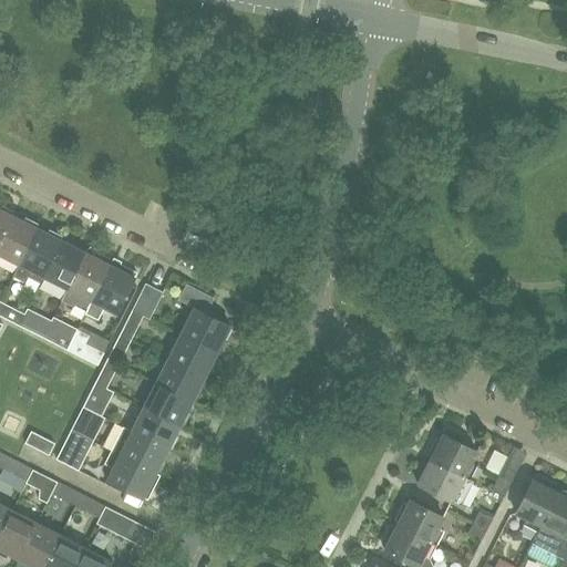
[(0,238),(12,215),(0,207),(0,238)]
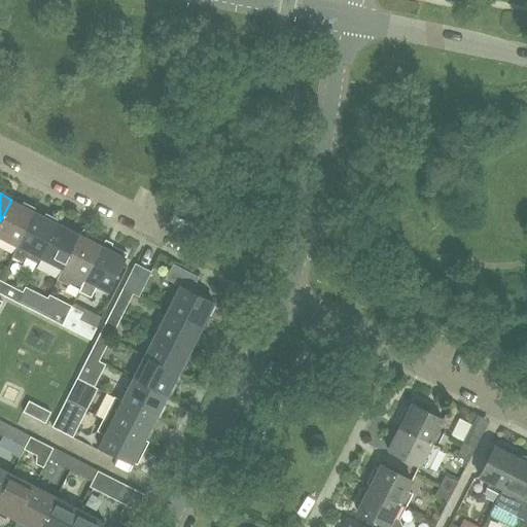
[(0,236),(16,245),(34,210),(11,200),(0,221),(0,236)]
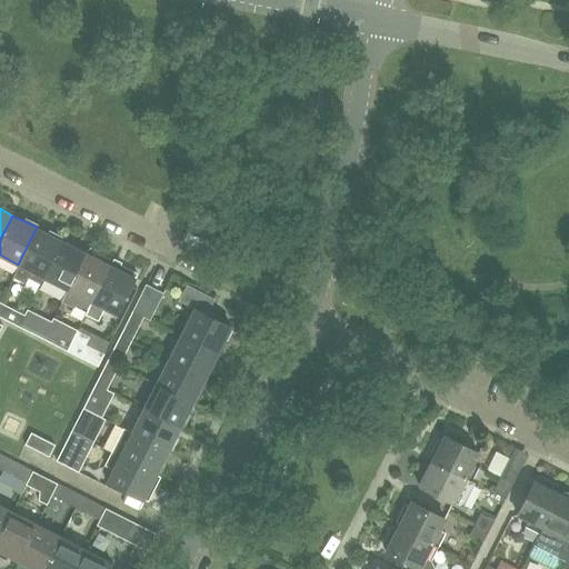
[(42,277),(61,239),(37,227),(18,265),(19,266),(13,278),(26,283),(28,278),(40,285),(43,278),(42,277)]
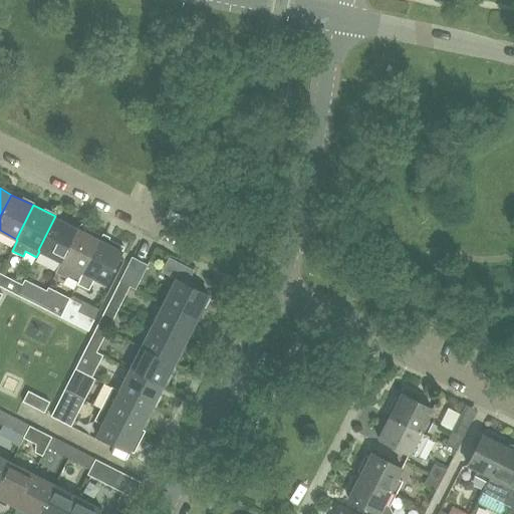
[(59,261),(76,227),(55,216),(38,250),(39,251),(59,261)]
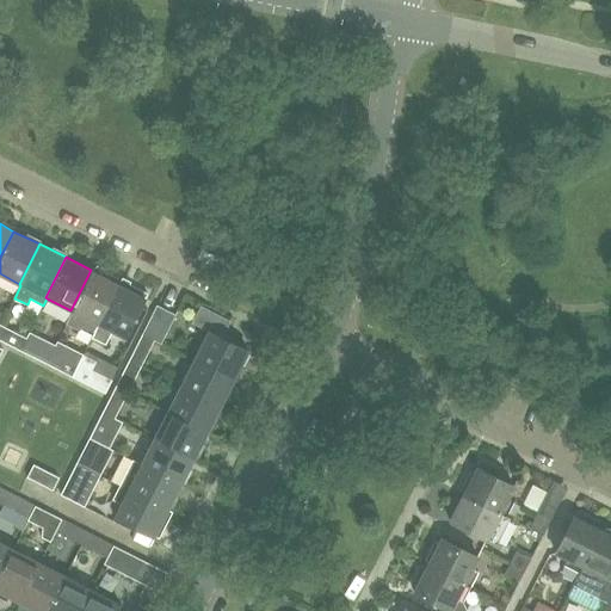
[(93,332),(119,278),(94,265),(92,271),(91,270),(71,310),(85,318),(81,326),(93,332)]
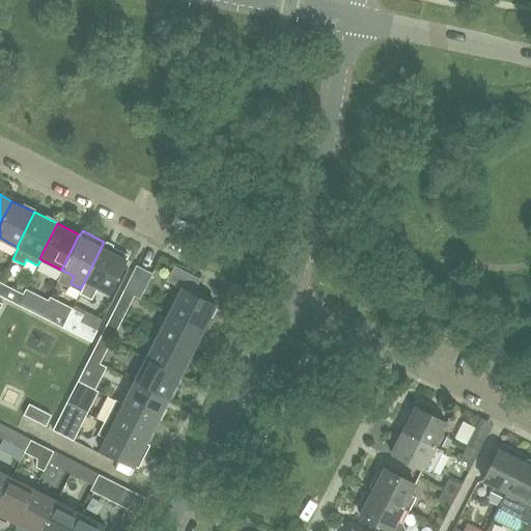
[(108,292),(128,254),(104,242),(81,288),(82,288),(80,294),(91,300),(98,287),(108,292)]
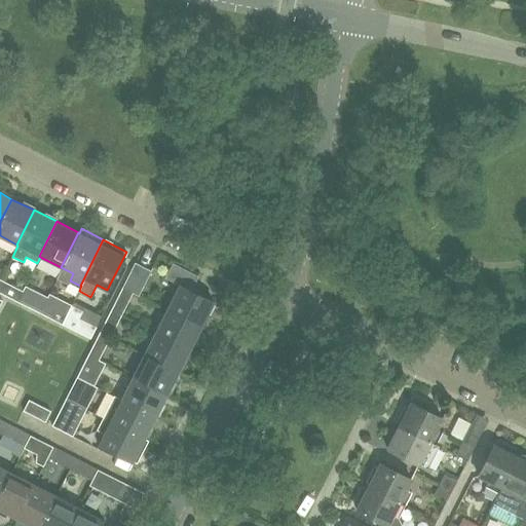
[(134,261),(121,287),(130,291),(129,292),(137,296),(151,270),(134,261)]
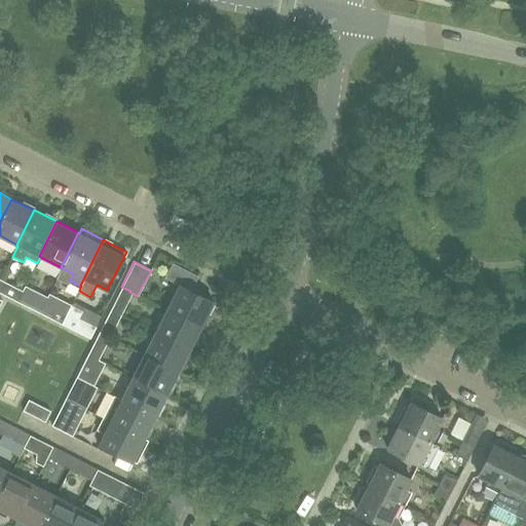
[(184,268),(177,284),(179,285),(190,290),(197,275),(184,268)]
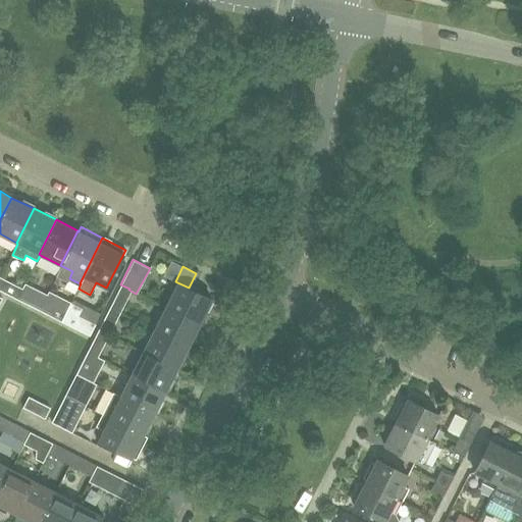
[(0,290),(4,293),(16,299),(20,290),(0,278),(0,290)]
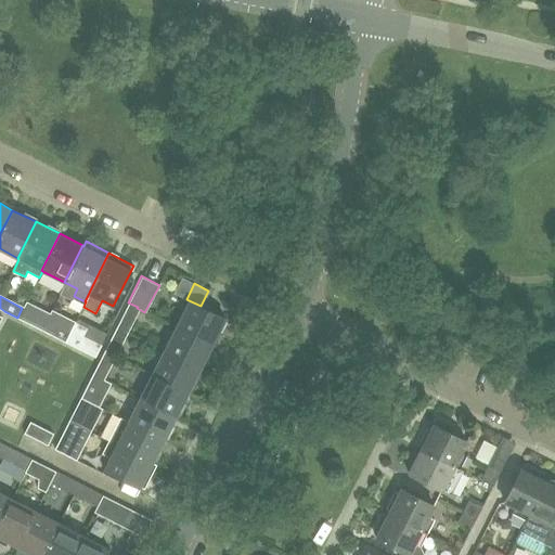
[(211,344),(224,318),(201,306),(189,300),(176,326),(211,344)]
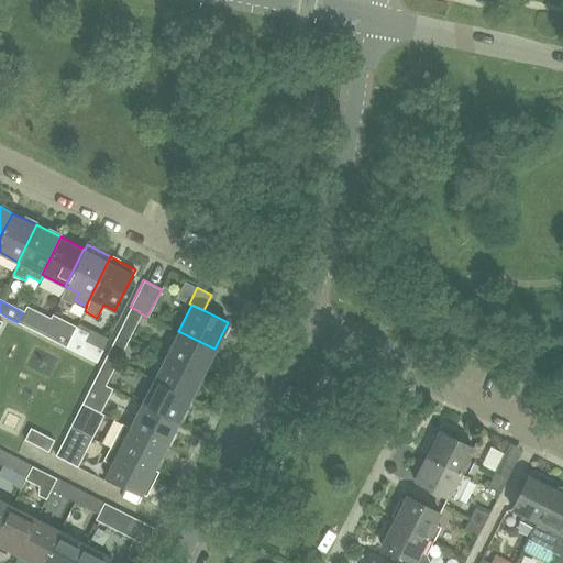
[(130,307),(118,331),(128,335),(139,312),(140,311),(130,307)]
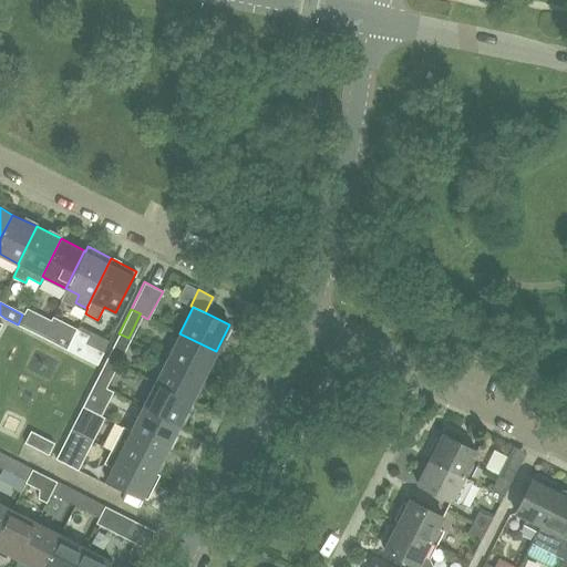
[(18,325),(42,337),(47,327),(22,315),(18,325)]
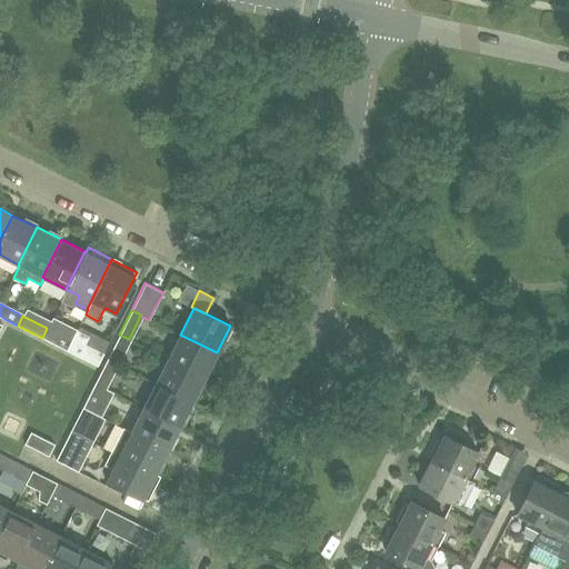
[(42,338),(67,350),(71,340),(47,328),(42,338)]
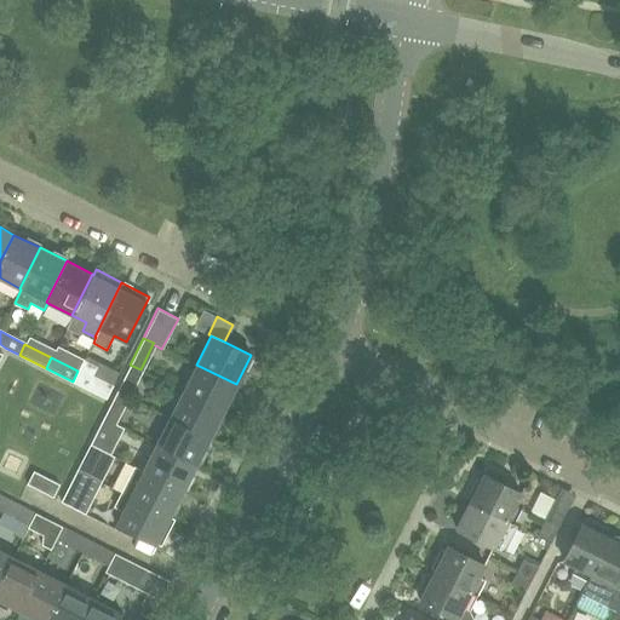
[(116,390),(127,396),(141,369),(130,365),(116,390)]
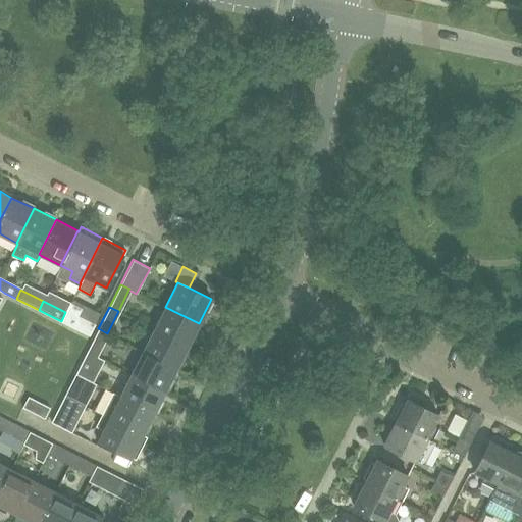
[(199,323),(165,307),(154,329),(188,346),(199,323)]
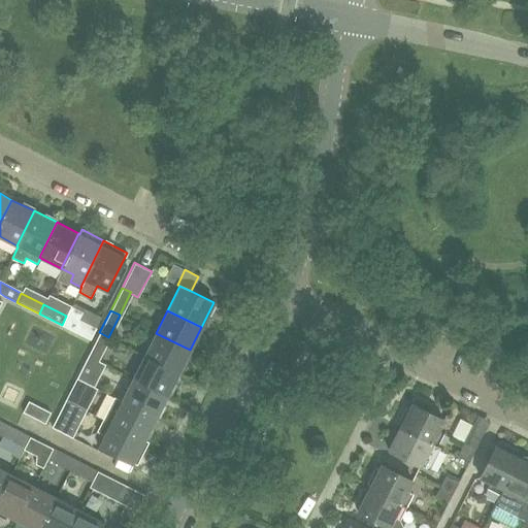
[(89,327),(66,316),(62,325),(84,336),(89,327)]
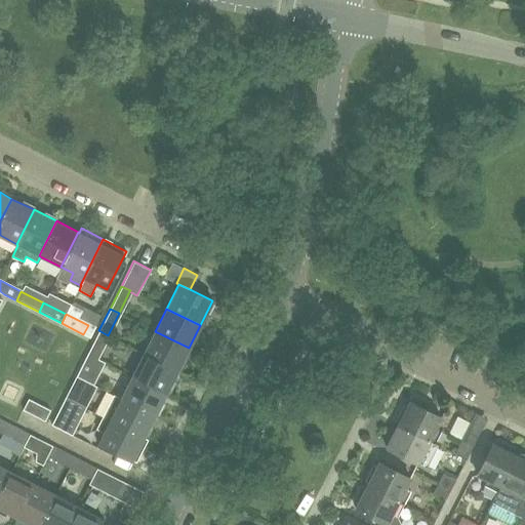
[(87,353),(96,358),(108,335),(98,330),(94,339),(87,353)]
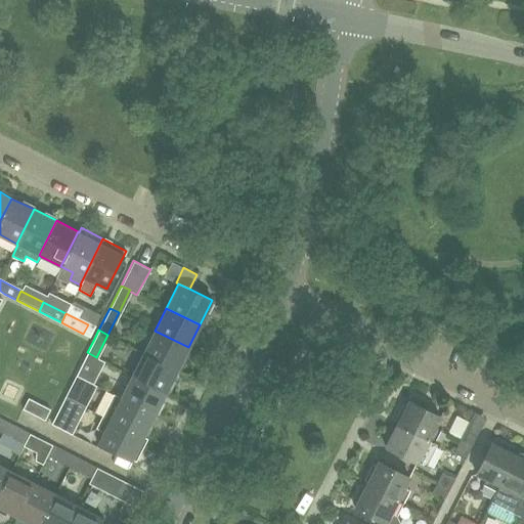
[(177,369),(188,347),(155,331),(143,353),(177,369)]
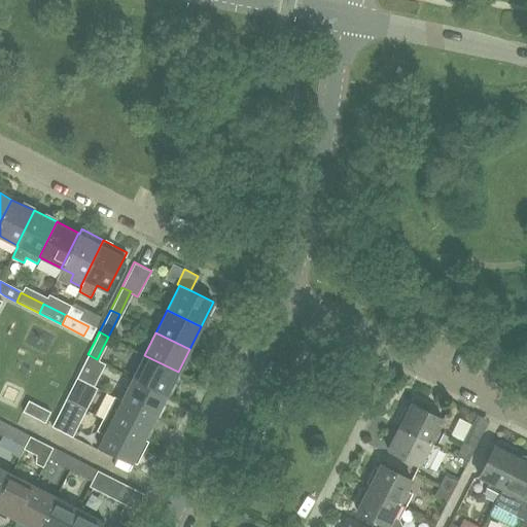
[(85,381),(97,359),(88,354),(76,377),(85,381)]
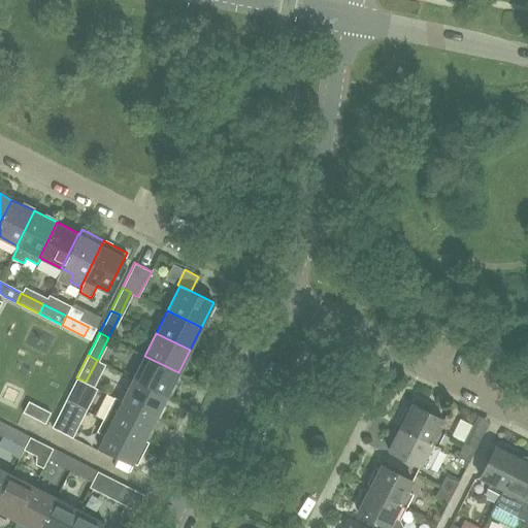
[(178,372),(144,356),(133,377),(167,395),(178,372)]
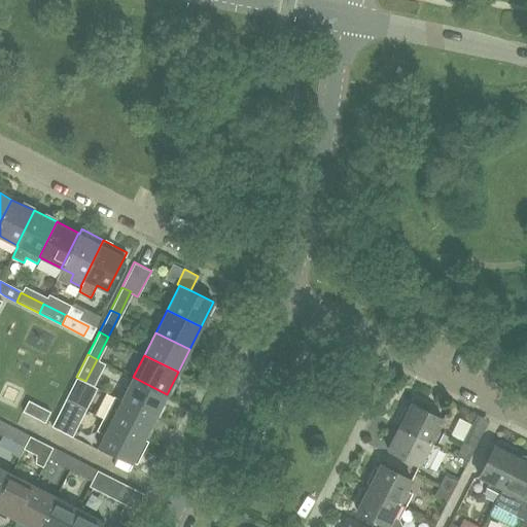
[(65,399),(74,403),(85,381),(76,377),(65,399)]
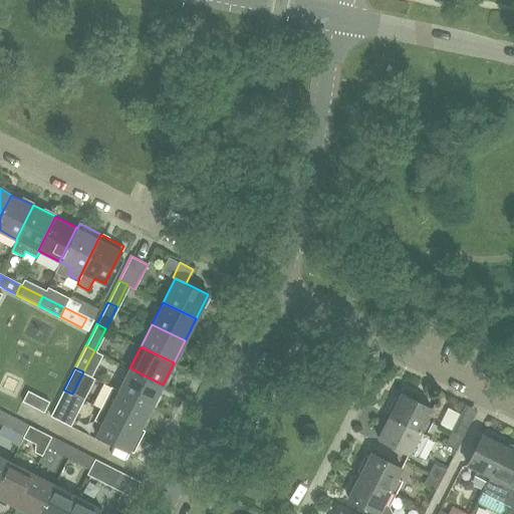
[(152,407),(163,384),(130,367),(118,390),(152,407)]
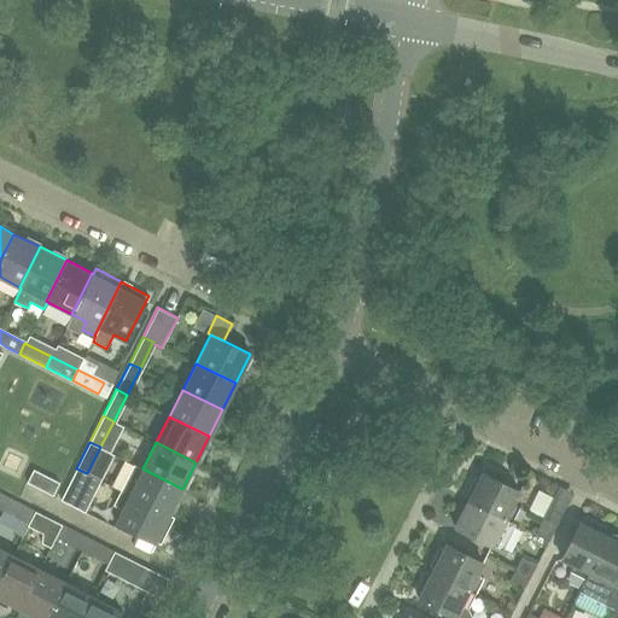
[(169,516),(182,489),(143,468),(141,470),(133,465),(120,491),(129,496),(129,495),(169,516)]
